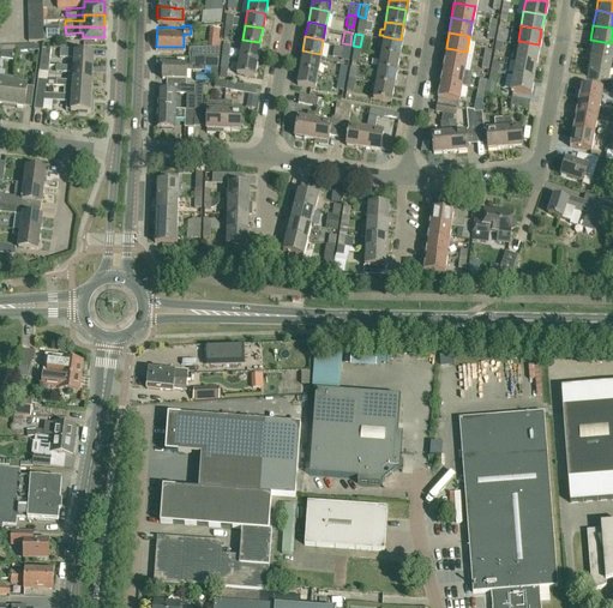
[(383,36),(380,50),(398,54),(401,40),(383,36)]
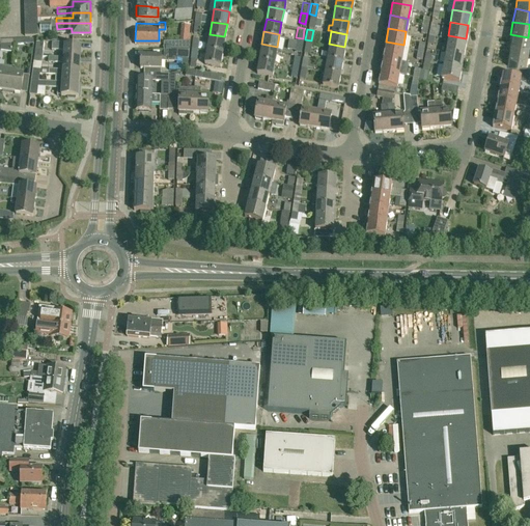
[(285,45),(287,35),(281,33),(279,44),(285,45)]
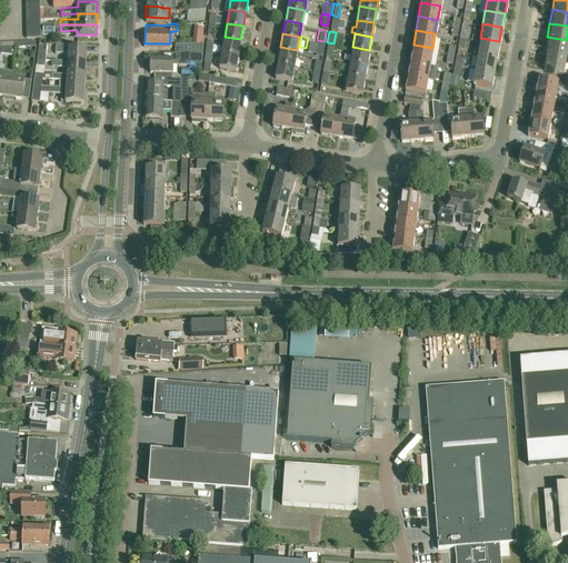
[(240,39),(225,37),(221,50),(238,53),(240,39)]
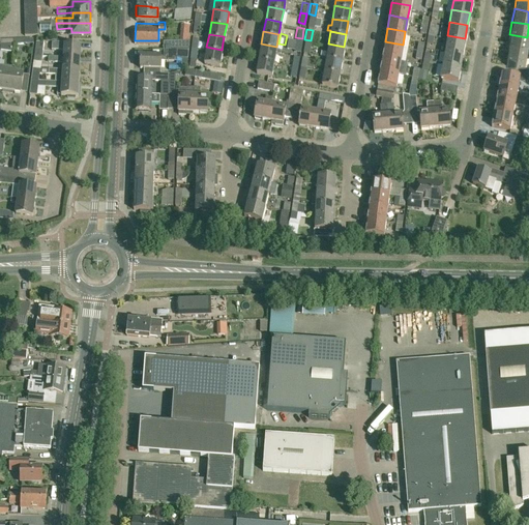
[(527,37),(509,34),(507,48),(525,51),(527,37)]
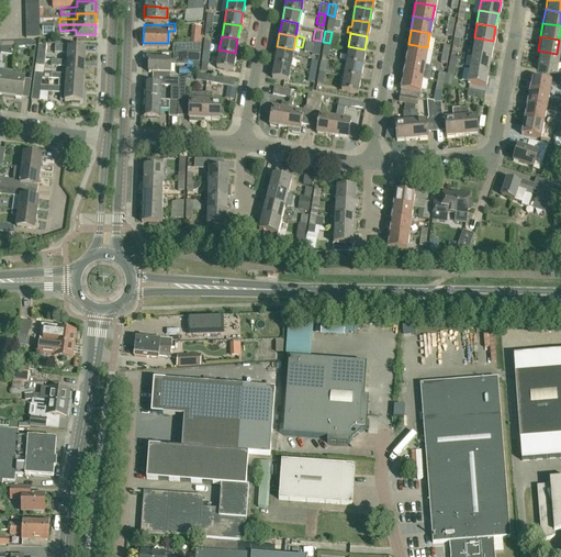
[(493,41),(474,37),(472,51),(491,54),(493,41)]
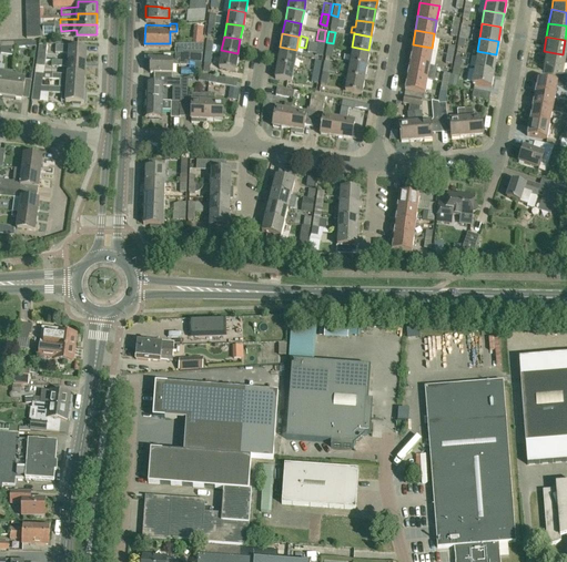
[(174,49),(189,49),(194,49),(194,40),(174,41),(174,49)]
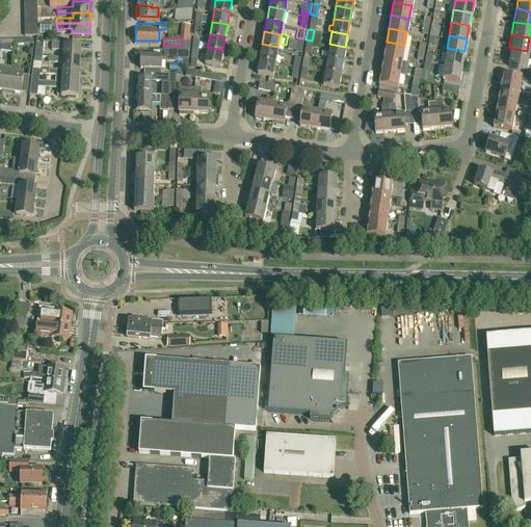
[(303,38),(296,37),(295,48),(301,49),(303,38)]
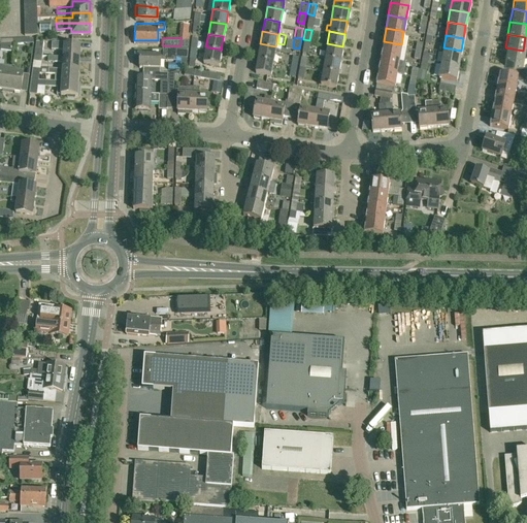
[(64,40),(64,38),(56,38),(51,38),(51,45),(63,46),(63,54),(79,55),(79,41),(64,40)]
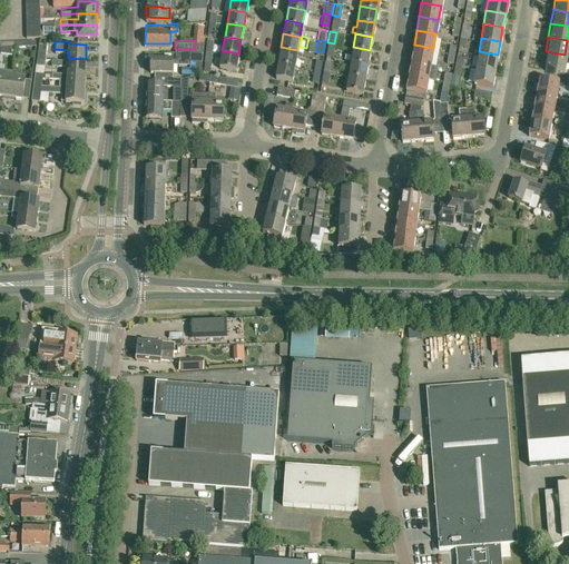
[(334,43),(327,42),(325,52),(332,55),(334,43)]
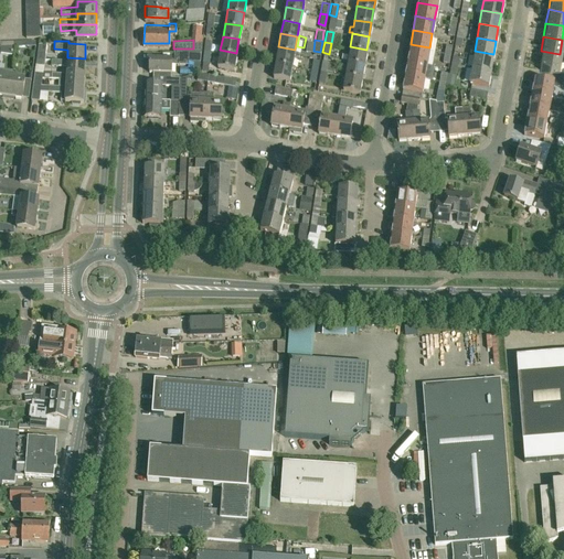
[(429,47),(411,44),(407,57),(427,61),(429,47)]
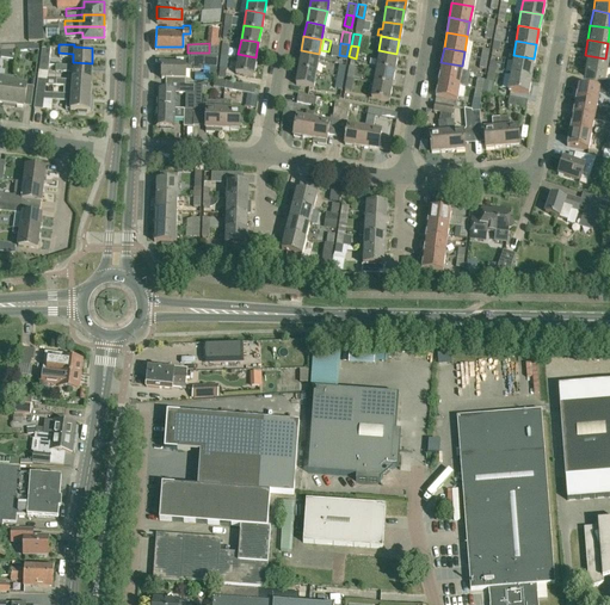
[(319,54),(301,50),(299,66),(316,68),(319,54)]
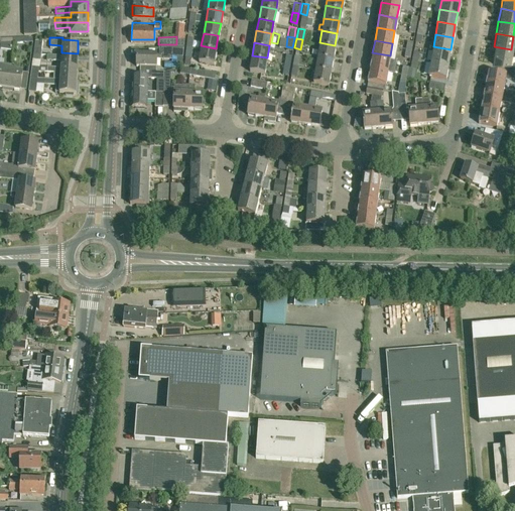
[(335,45),(319,42),(316,54),(332,57),(335,45)]
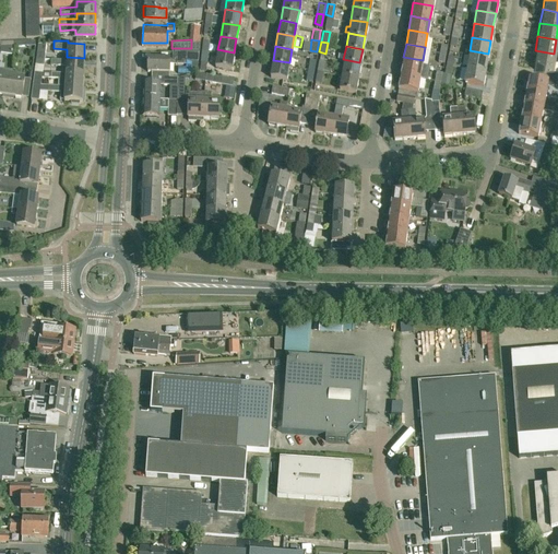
[(169,72),(169,68),(169,60),(169,59),(185,59),(186,57),(198,58),(199,48),(191,48),(186,48),(171,48),(171,55),(147,54),(147,68),(151,68),(157,68),(157,72),(169,72)]
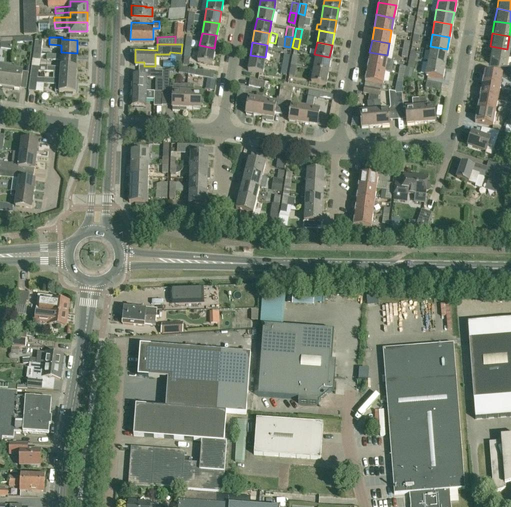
[(214,48),(199,45),(197,57),(212,60),(214,48)]
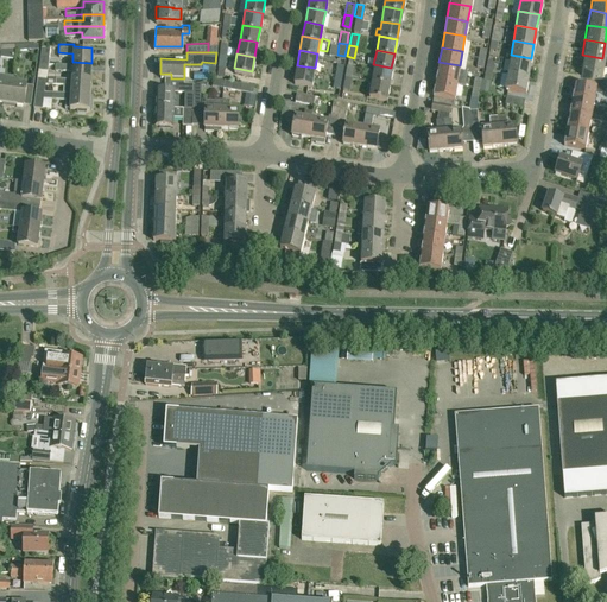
[(511,55),(509,69),(529,74),(531,58),(511,55)]
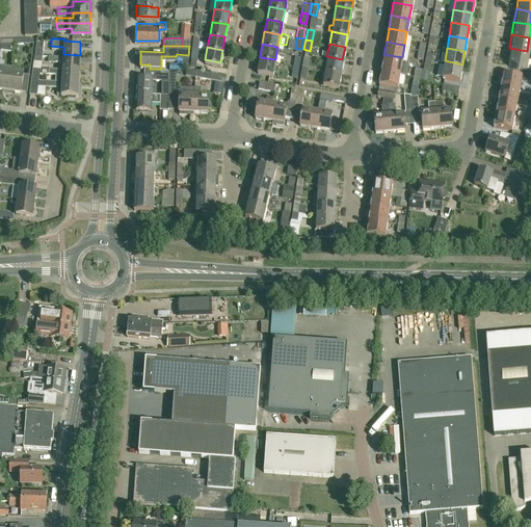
[(527,51),(509,48),(507,60),(525,63),(527,51)]
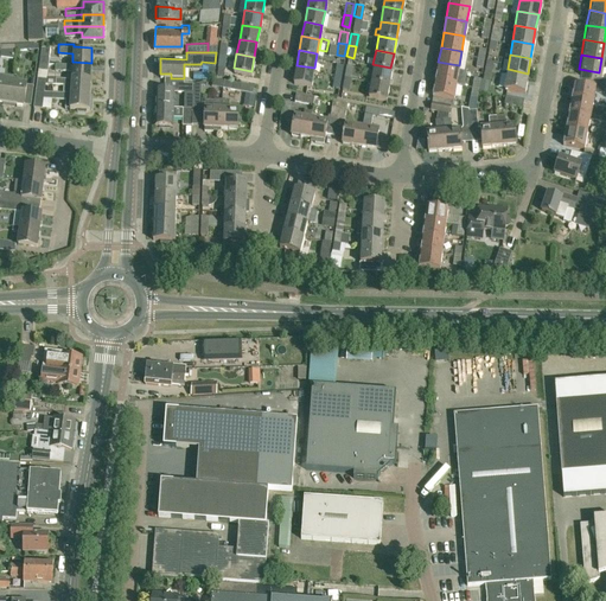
[(55,61),(53,66),(71,68),(71,76),(90,77),(91,63),(72,62),(55,61)]
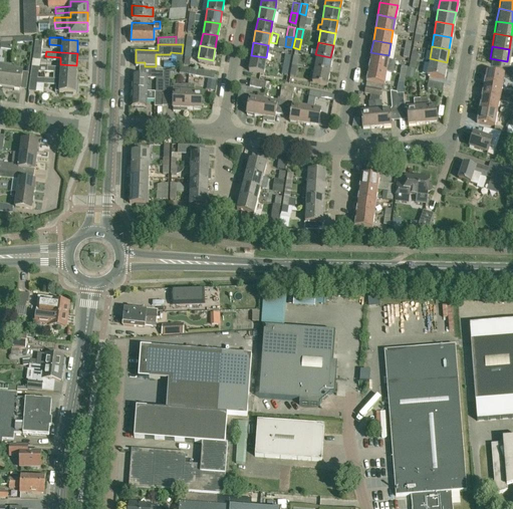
[(284,51),(282,60),(288,62),(290,52),(284,51)]
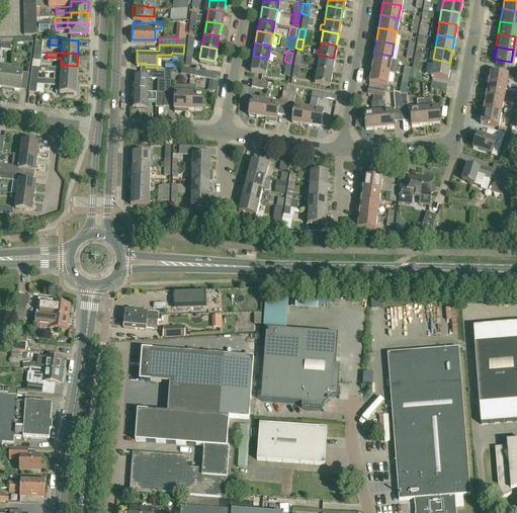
[(294,53),(292,63),(299,64),(300,54),(294,53)]
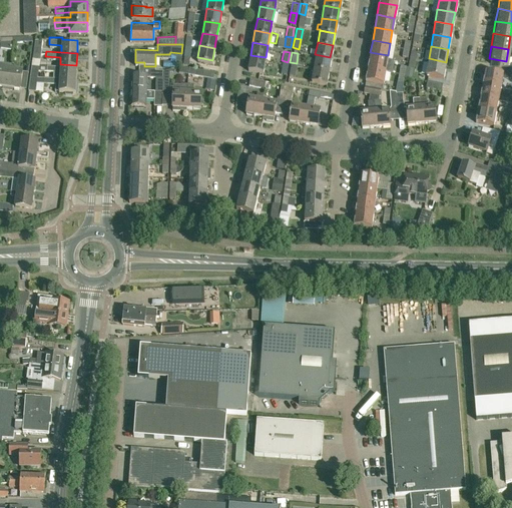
[(370,52),(368,65),(386,68),(388,55),(370,52)]
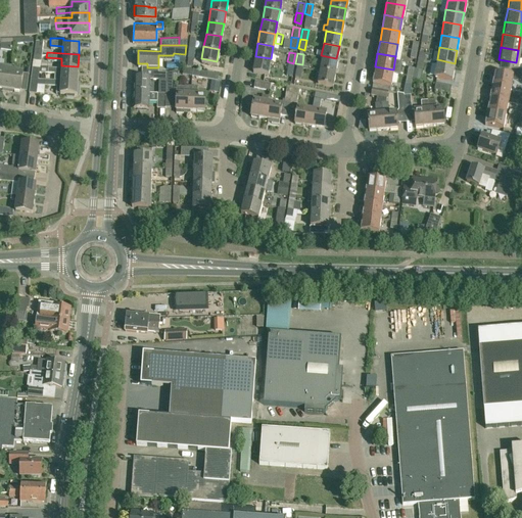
[(336,58),(321,55),(319,67),(334,71),(336,58)]
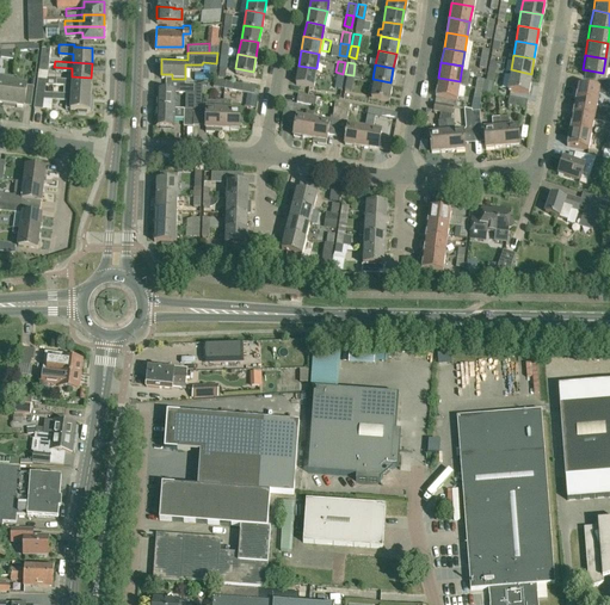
[(316,68),(299,66),(296,80),(313,84),(316,68)]
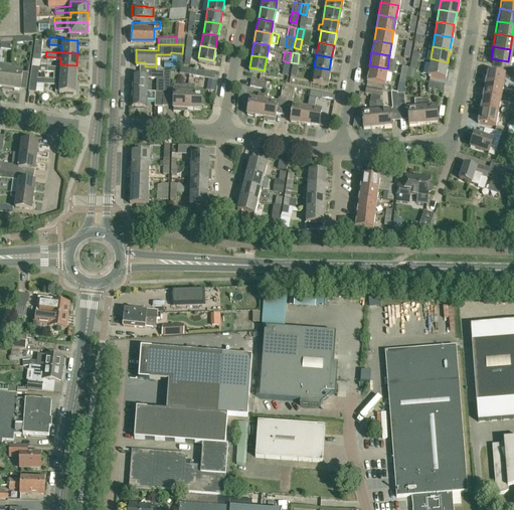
[(448,62),(431,58),(427,71),(445,75),(448,62)]
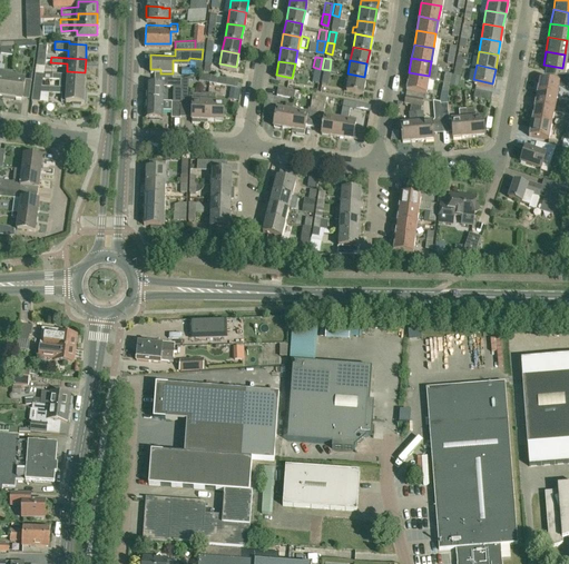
[(330,70),(322,69),(321,80),(327,81),(330,70)]
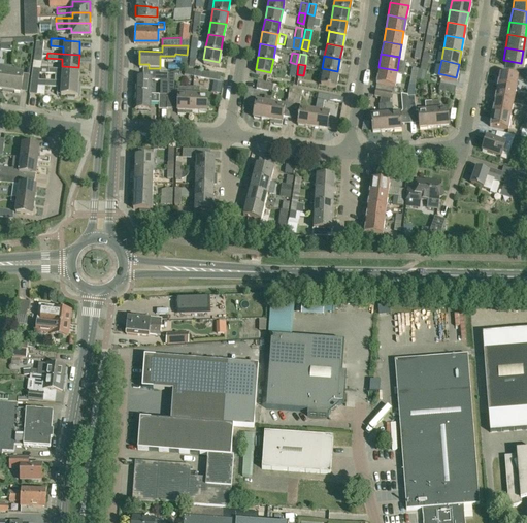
[(54,77),(69,78),(77,79),(78,67),(62,66),(47,65),(47,70),(55,70),(54,77)]
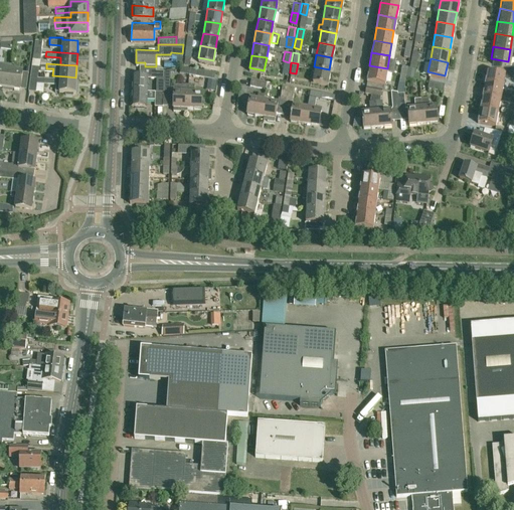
[(0,82),(2,83),(2,85),(7,86),(9,66),(0,64),(0,82)]
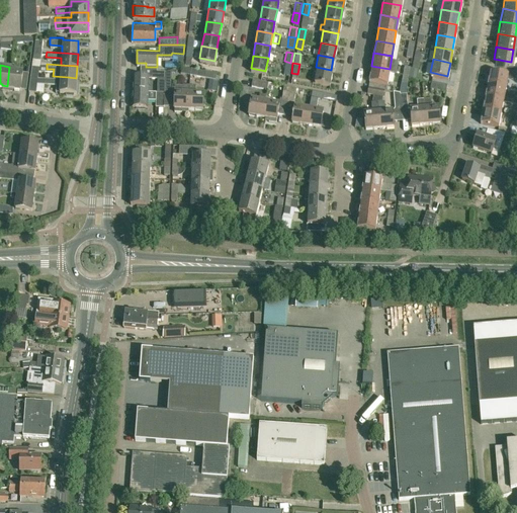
[(205,74),(206,68),(191,65),(189,72),(205,74)]
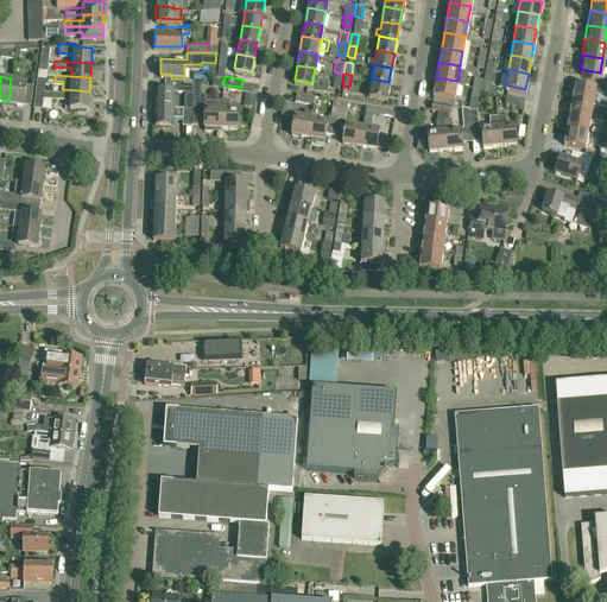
[(457,81),(436,77),(434,92),(454,95),(457,81)]
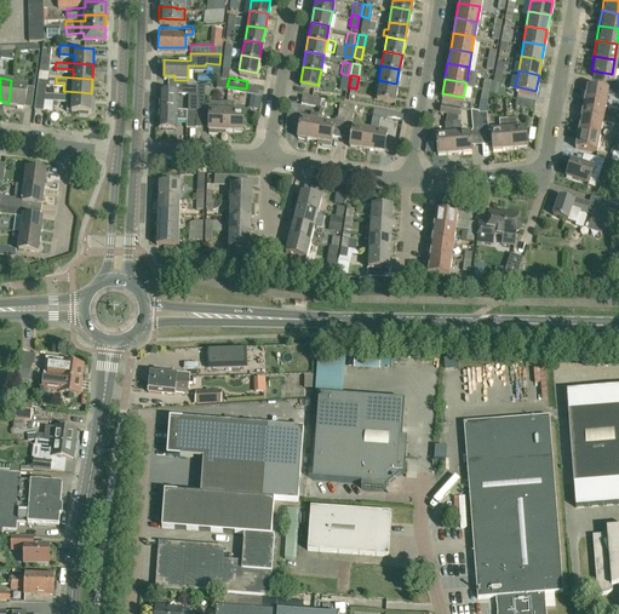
[(24,104),(27,82),(11,80),(9,103),(15,104),(15,102),(24,104)]
